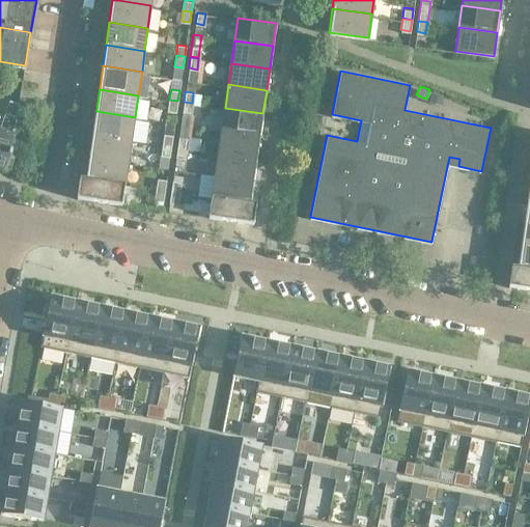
[(430,91),(428,100),(441,103),(443,94),(430,91)]
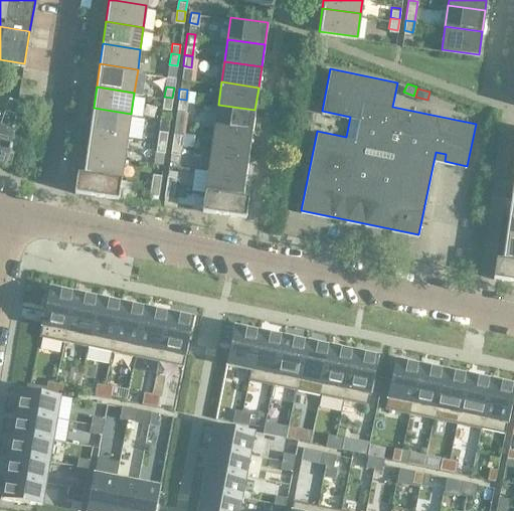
[(0,160),(5,162),(10,149),(11,149),(12,143),(11,143),(18,101),(0,94),(0,160)]
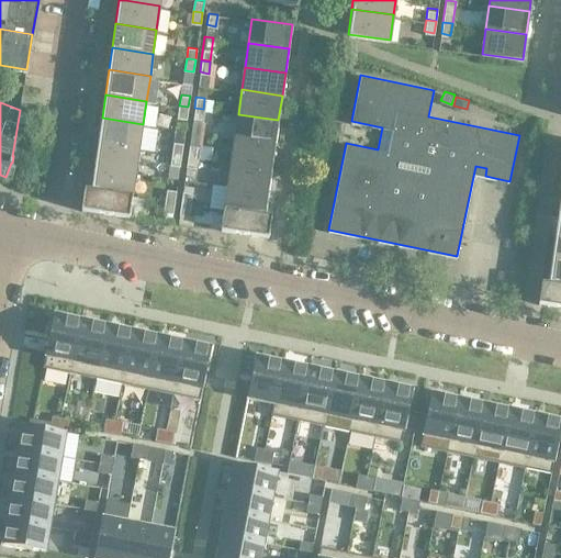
[(178,118),(187,119),(188,108),(179,107),(178,118)]
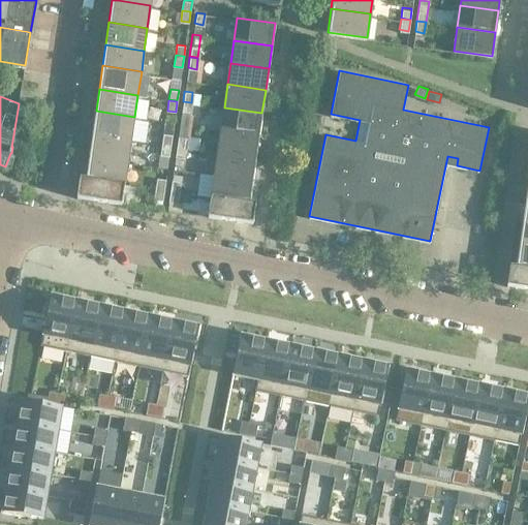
[(181,113),(189,114),(191,103),(183,101),(181,113)]
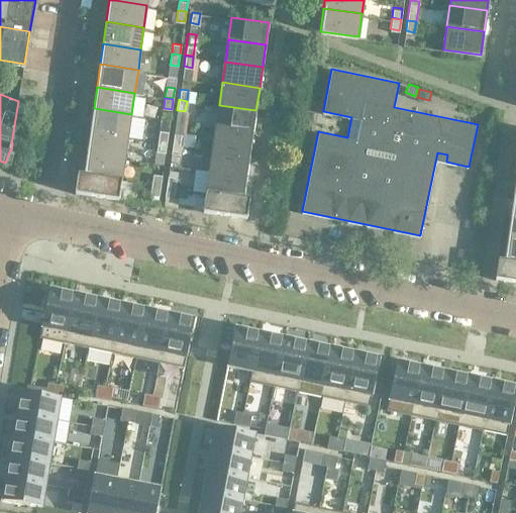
[(219,105),(216,126),(252,131),(255,110),(219,105)]
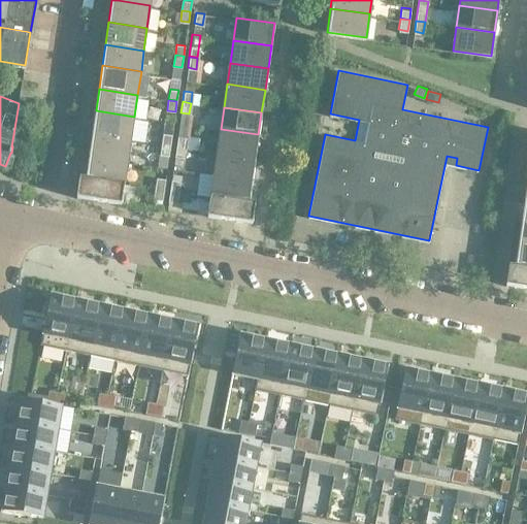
[(96,110),(93,132),(131,138),(134,117),(96,110)]
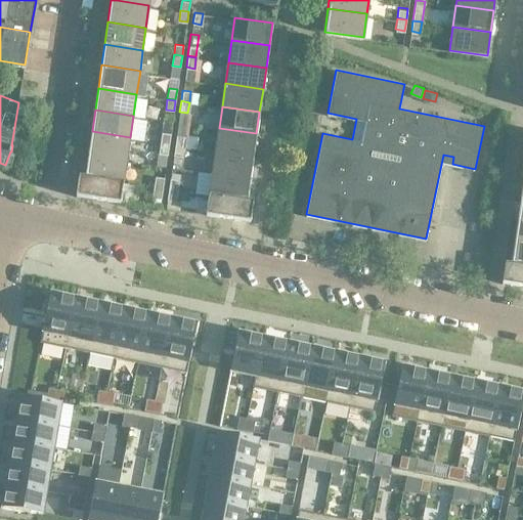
[(219,128),(216,149),(254,156),(256,133),(219,128)]
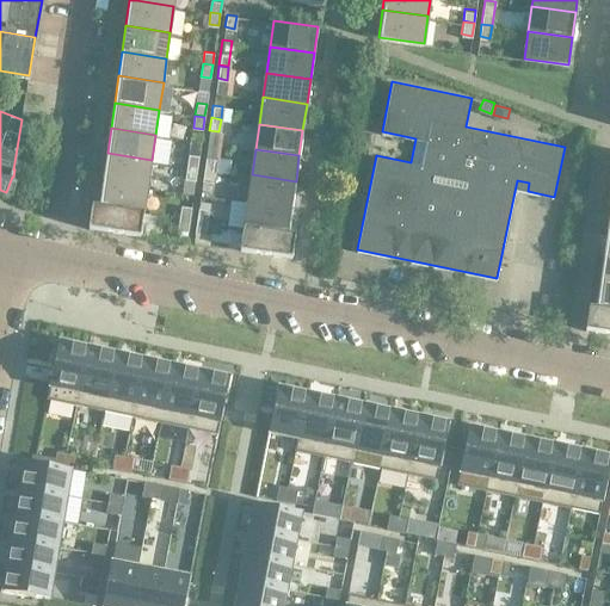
[(108,153),(103,180),(148,186),(152,160),(108,153)]
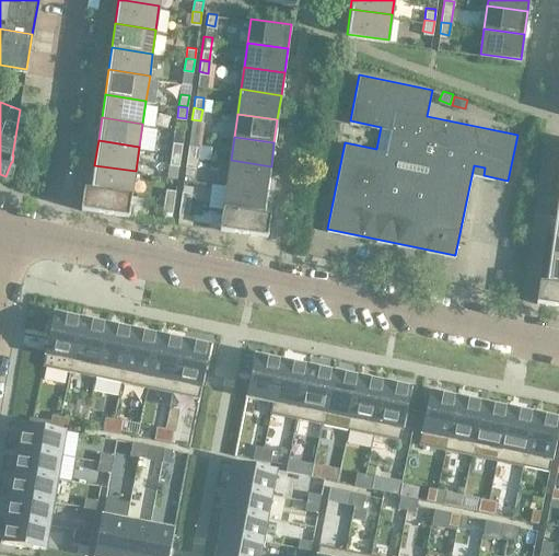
[(172,151),(181,152),(183,141),(174,140),(172,151)]
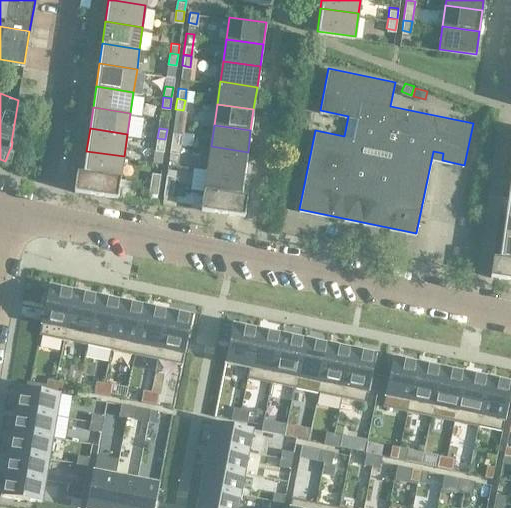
[(171,140),(179,141),(180,131),(172,130),(171,140)]
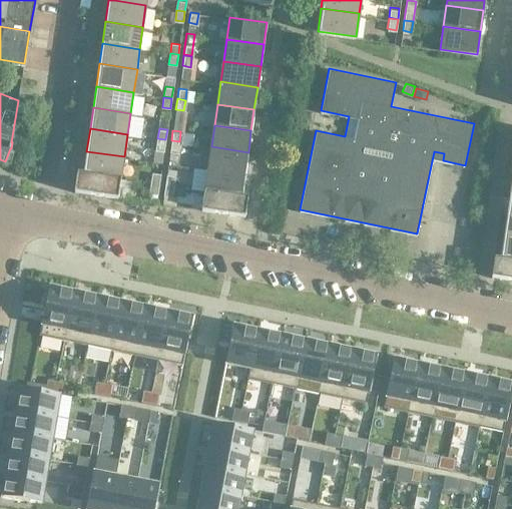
[(156,149),(164,150),(165,140),(157,139),(156,149)]
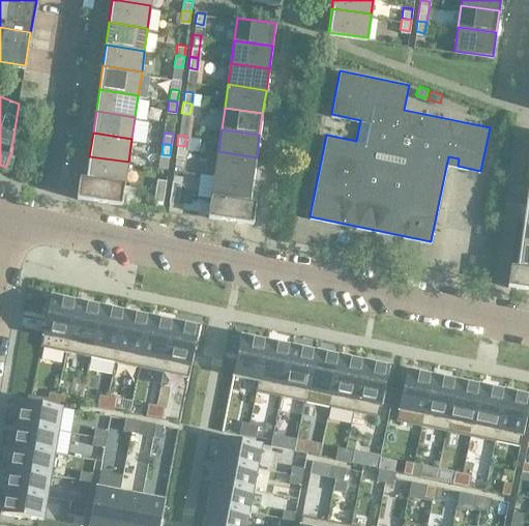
[(175,156),(183,157),(185,147),(177,146),(175,156)]
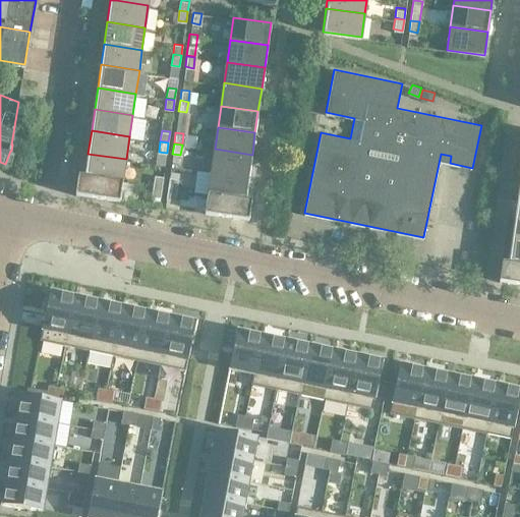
[(215,149),(211,172),(248,177),(252,155),(215,149)]
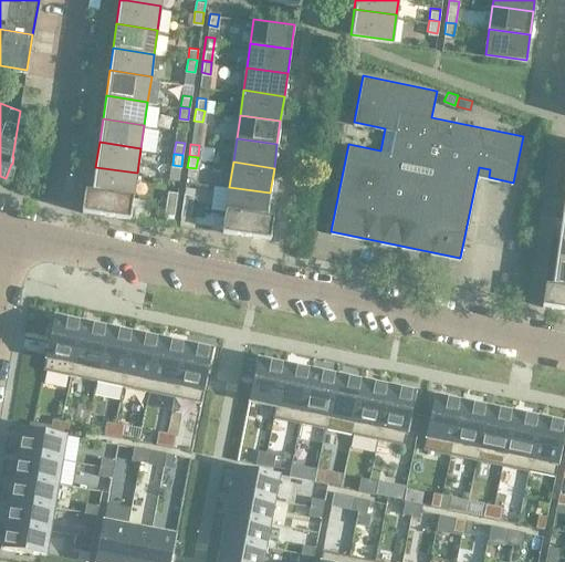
[(95,167),(92,189),(134,196),(137,173),(95,167)]
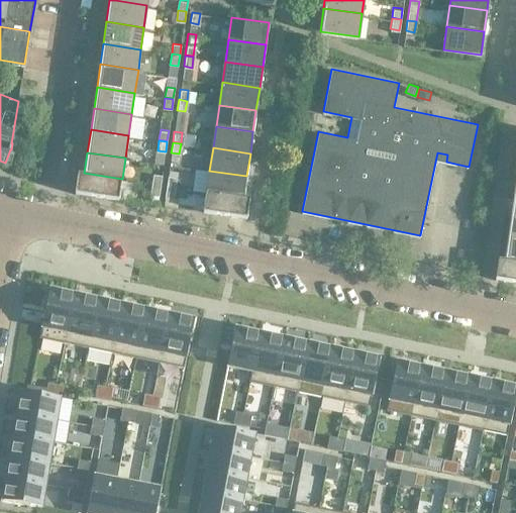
[(244,196),(246,176),(209,171),(206,192),(243,197),(244,196)]
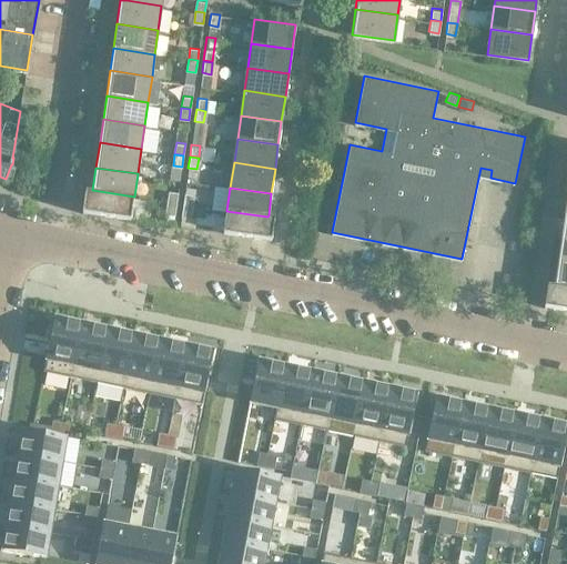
[(92,190),(87,189),(83,210),(131,218),(134,197),(92,190)]
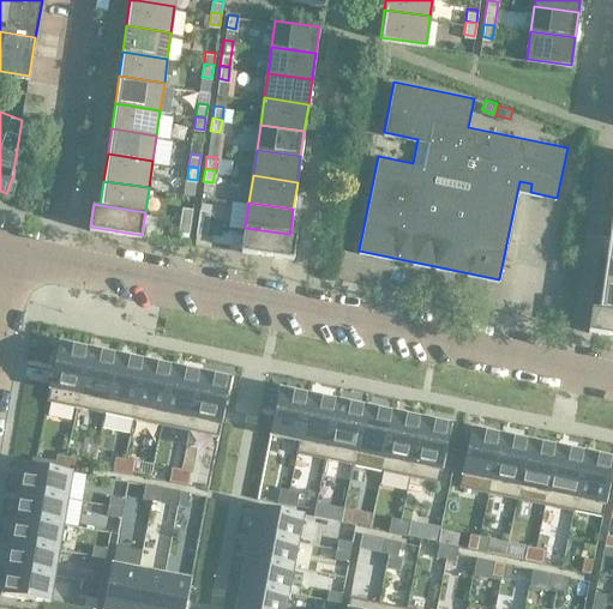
[(181,218),(191,219),(193,206),(184,205),(181,218)]
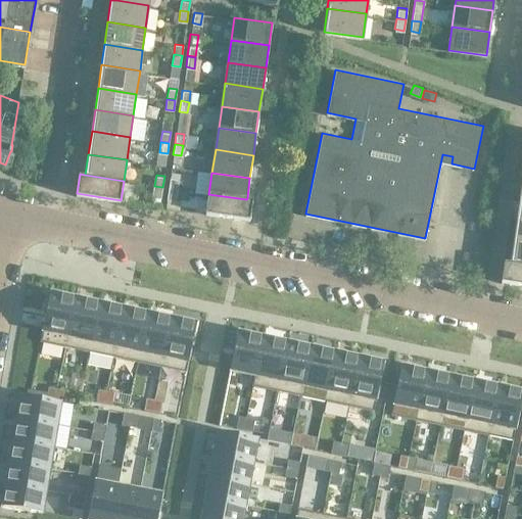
[(168,187),(176,189),(178,178),(170,177),(168,187)]
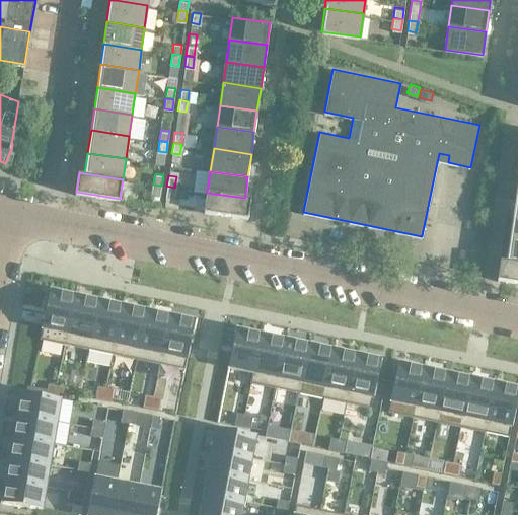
[(152,195),(160,196),(161,186),(153,185),(152,195)]
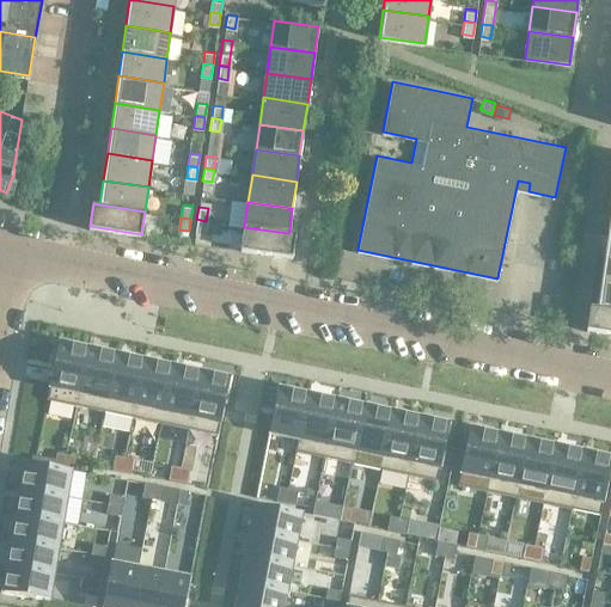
[(195,232),(205,233),(206,221),(196,220),(195,232)]
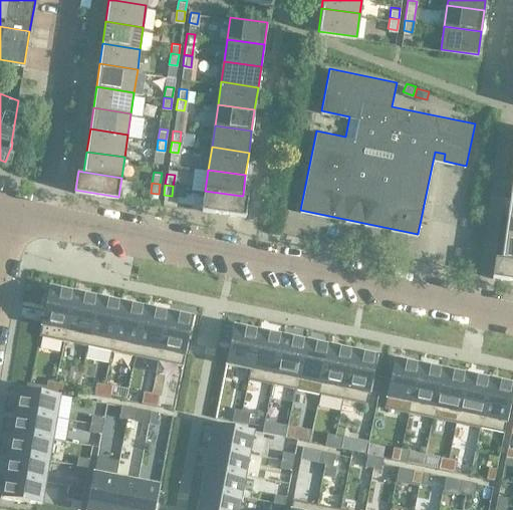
[(246,215),(249,196),(243,195),(242,196),(205,191),(203,209),(246,215)]
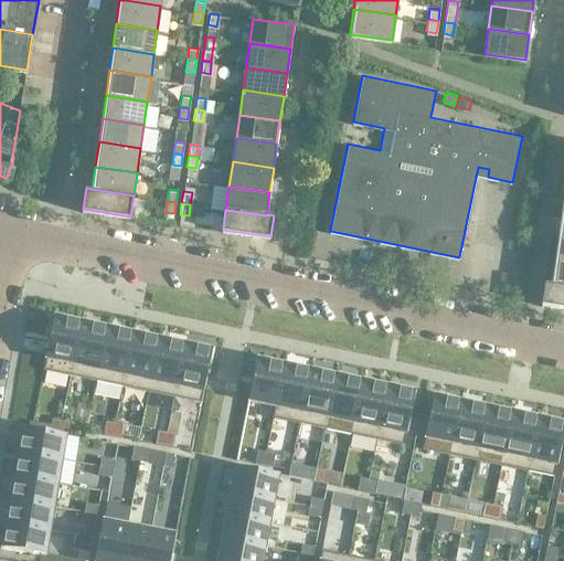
[(563,260),(555,260),(552,283),(553,283),(553,284),(563,285),(563,260)]
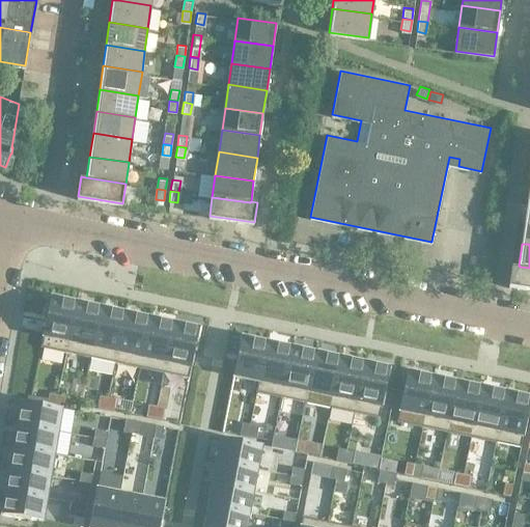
[(519,266),(512,265),(510,285),(529,287),(529,268),(520,267),(520,266),(519,266)]
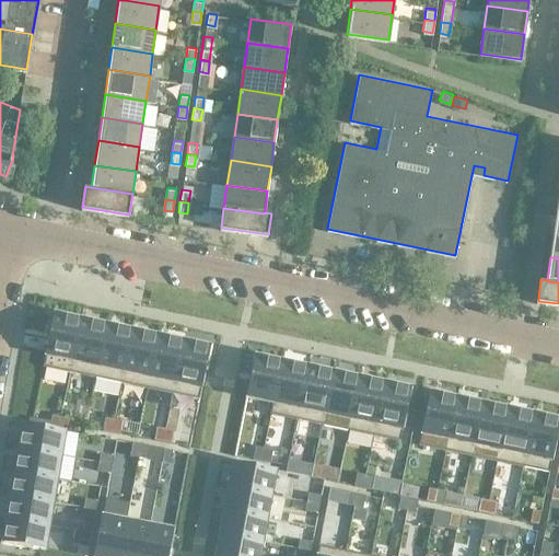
[(55,310),(44,363),(70,369),(81,315),(55,310)]
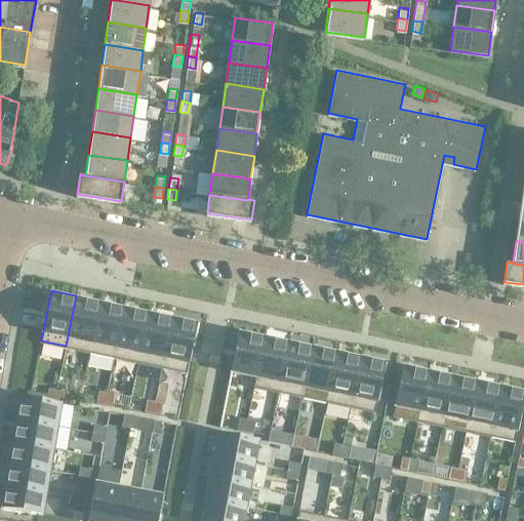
[(76,295),(66,346),(89,351),(101,301),(76,295)]
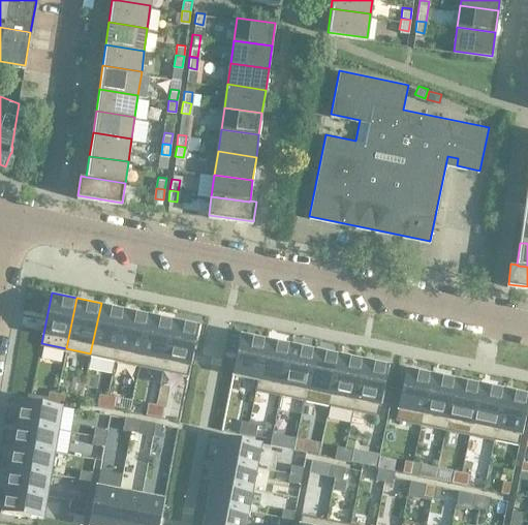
[(101,303),(90,353),(115,359),(125,308),(101,303)]
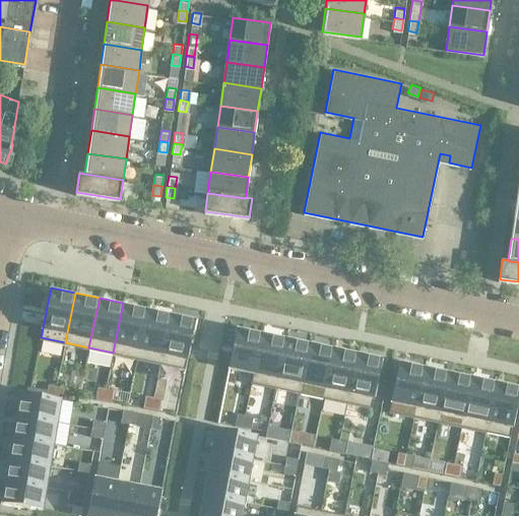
[(123,303),(113,352),(136,358),(147,308),(123,303)]
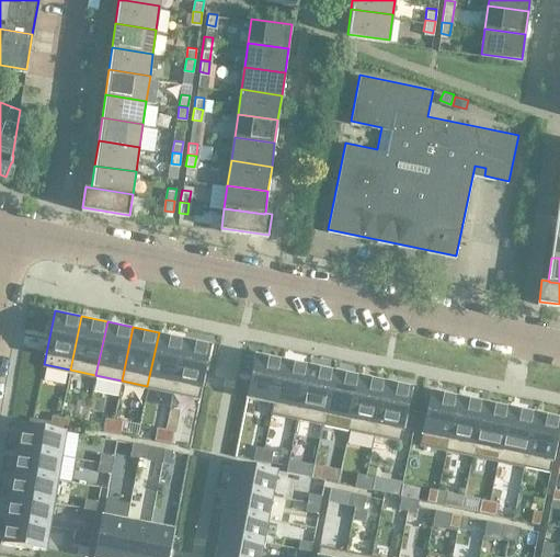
[(159,332),(147,386),(173,391),(184,338),(159,332)]
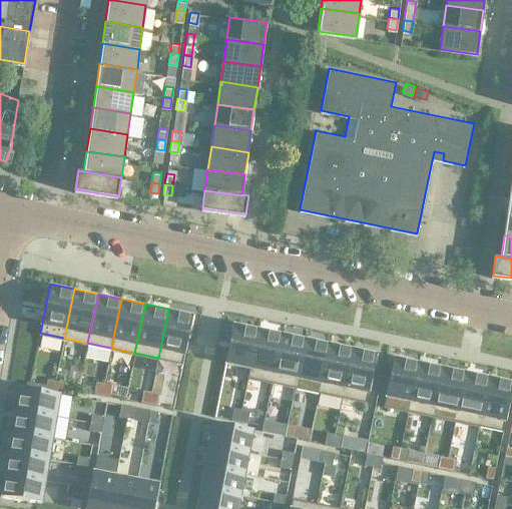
[(168,309),(158,358),(182,363),(193,314),(168,309)]
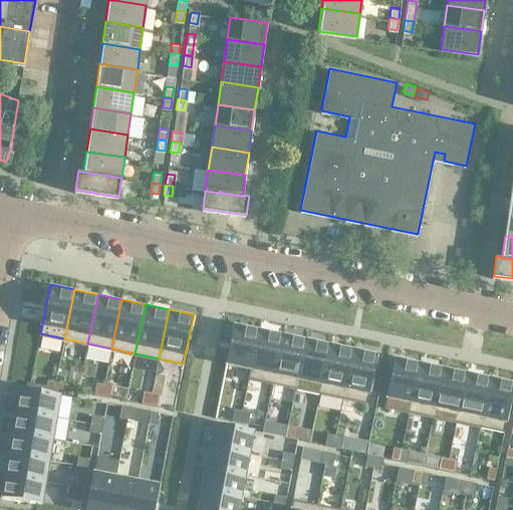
[(234,323),(226,362),(250,367),(248,377),(249,377),(259,328),(234,323)]
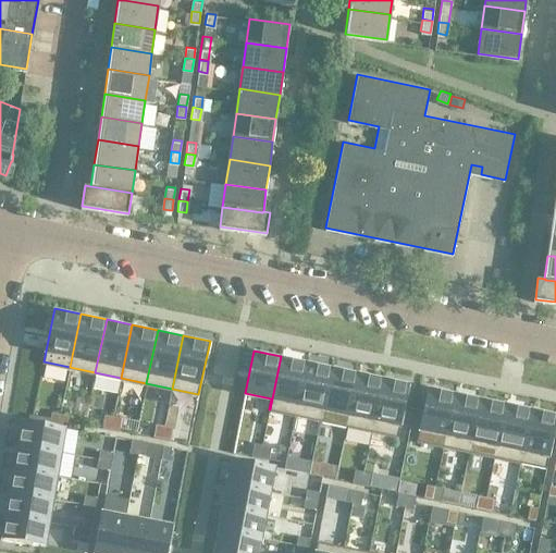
[(281,356),(270,409),(295,415),(306,361),(281,356)]
